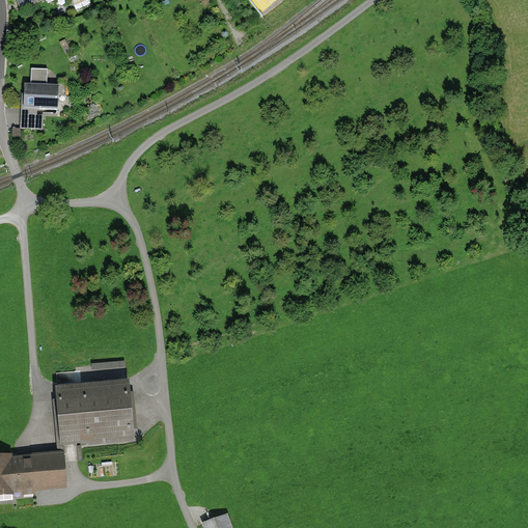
[(45,67),(30,66),(30,83),(20,83),(19,126),(40,127),(40,114),(33,113),(33,107),(55,108),(56,85),(44,84),(45,67)]
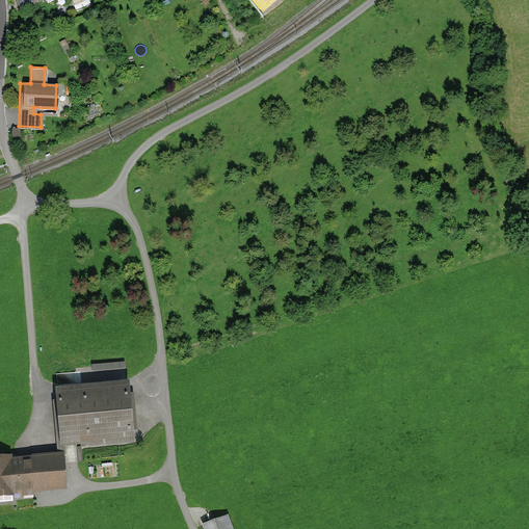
[(133,382),(58,388),(61,448),(137,444),(133,382)]
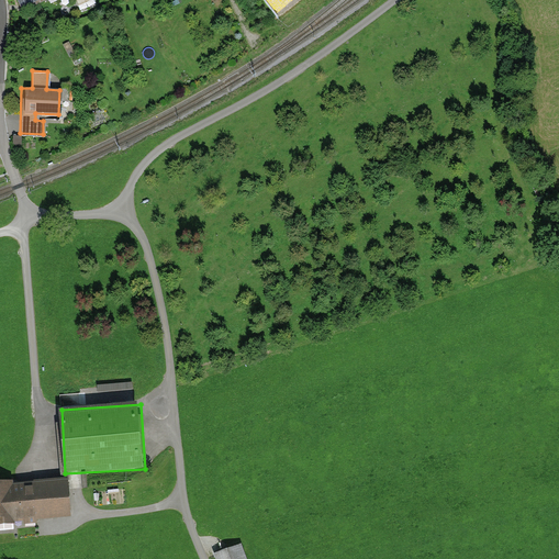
[(0,522),(70,515),(67,477),(0,483),(0,522)]
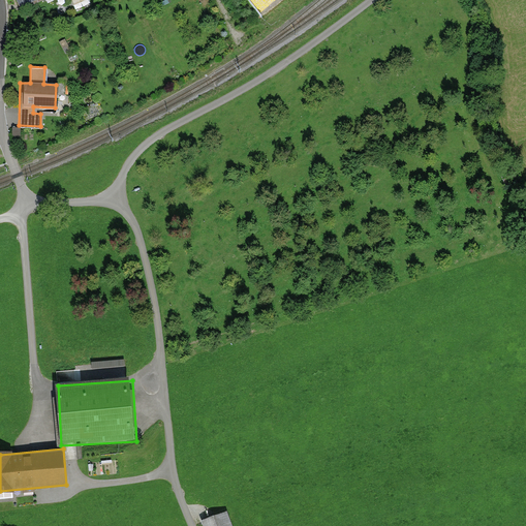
[(233,525),(227,512),(202,521),(203,525),(233,525)]
